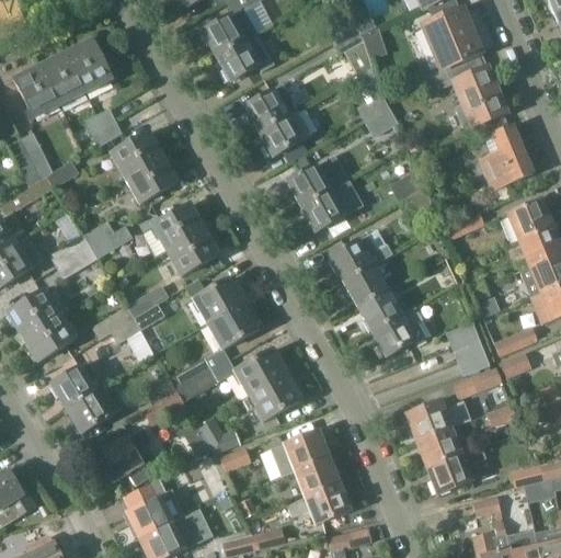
[(230,14),(202,31),(217,57),(256,34),(243,10),(262,0),(228,0),(226,1),(232,13),(230,14)]
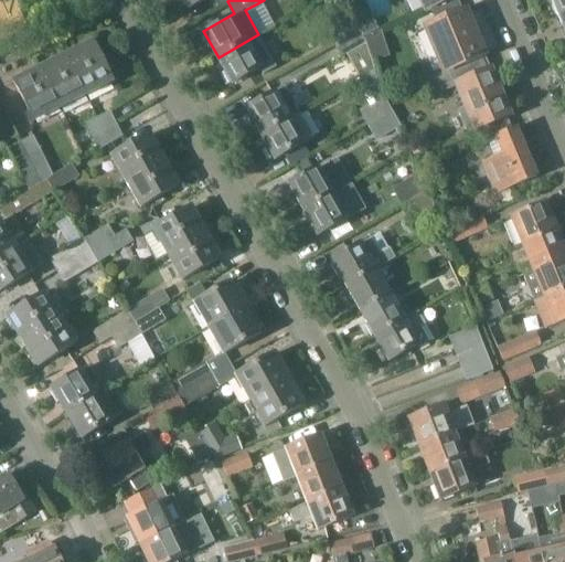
[(460,8),(457,0),(441,0),(430,4),(448,51),(438,55),(445,71),(481,55),(481,53),(482,53),(464,6),(460,8)]
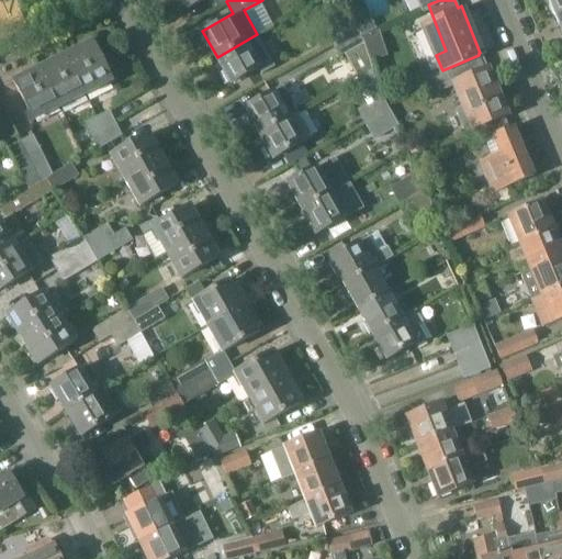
[(549,0),(559,22),(561,20),(561,0),(549,0)]
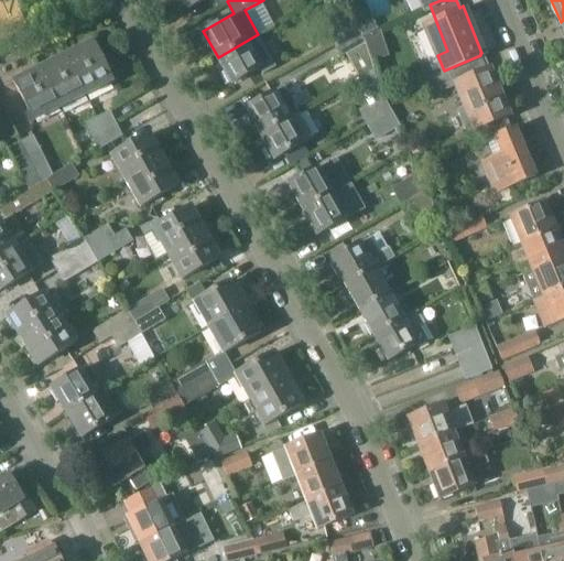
[(368,6),(353,12),(362,33),(378,27),(373,17),(368,6)]
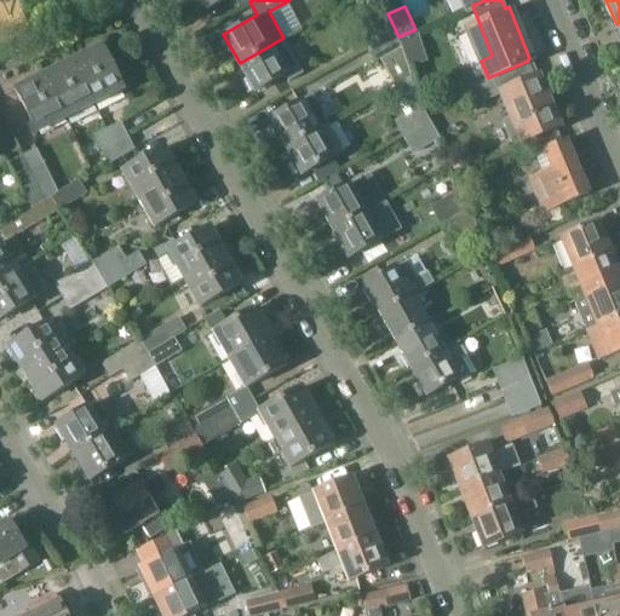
[(385,13),(357,29),(374,58),(401,44),(397,35),(385,13)]
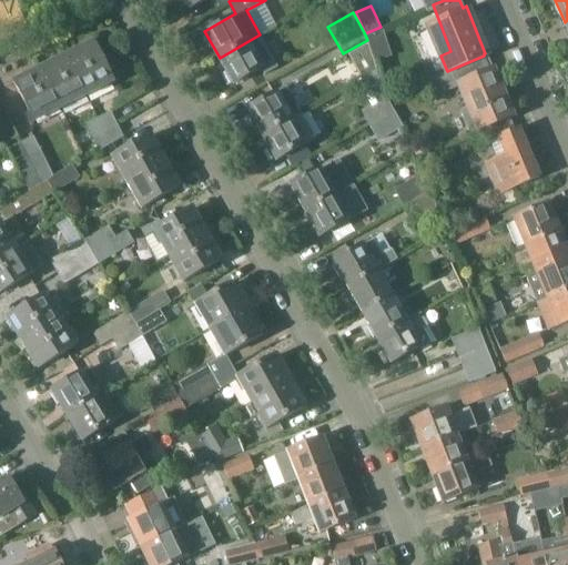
[(383,29),(366,34),(375,60),(391,54),(383,29)]
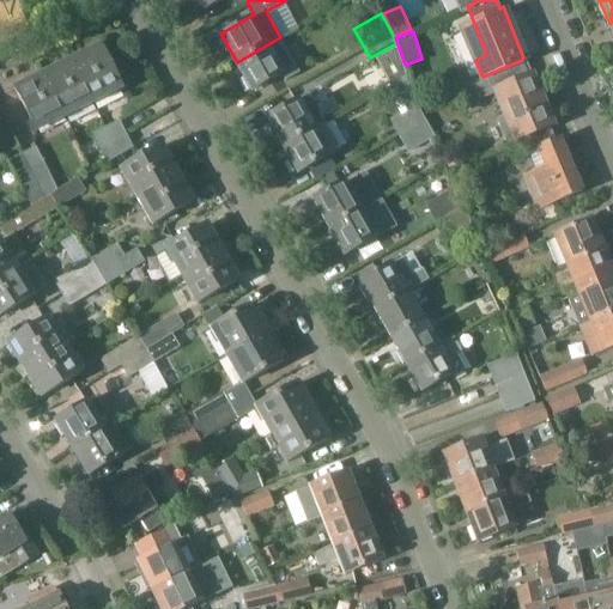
[(280,37),(237,62),(252,87),(253,89),(283,73),(286,79),(299,71),(280,37)]
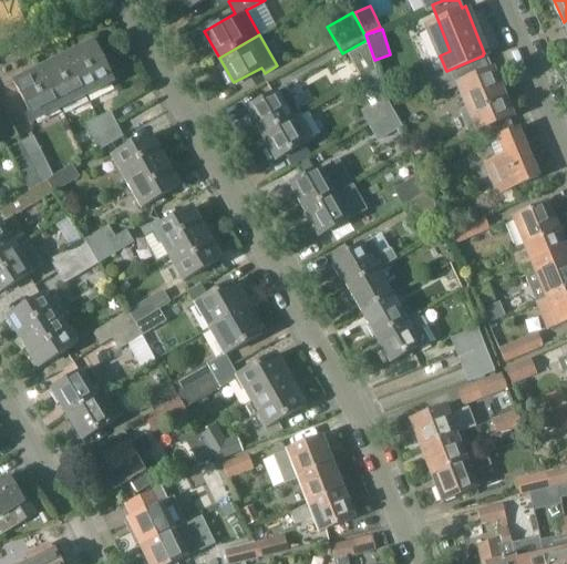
[(92,40),(91,39),(80,44),(81,45),(66,52),(86,93),(113,80),(93,40),(92,40)]
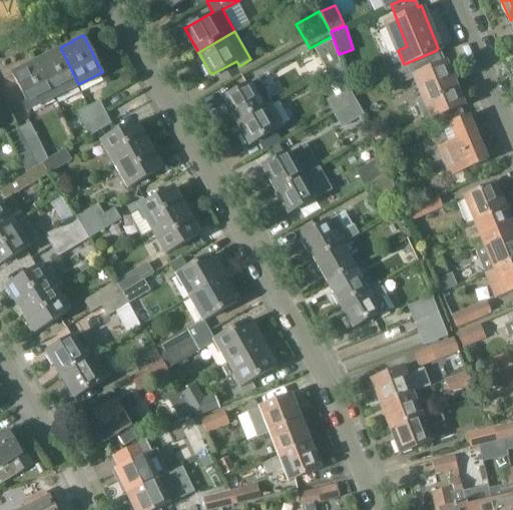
[(78,84),(60,47),(49,53),(48,52),(38,57),(39,58),(37,59),(54,95),(78,84)]
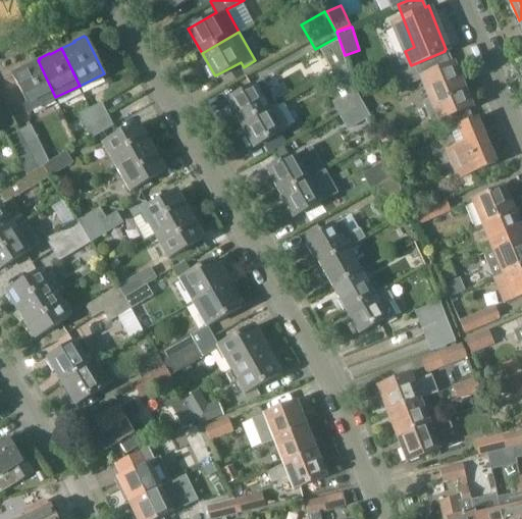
[(450,62),(445,51),(411,65),(416,79),(422,76),(429,96),(424,98),(433,119),(444,115),(468,106),(467,105),(470,104),(453,61),(450,62)]
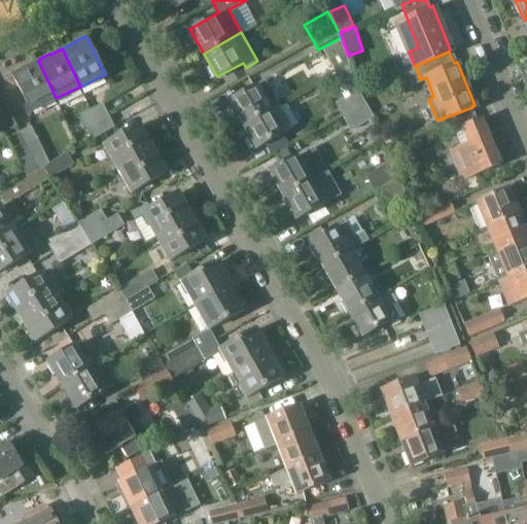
[(56,98),(38,61),(25,68),(24,66),(14,71),(14,73),(12,73),(31,110),(56,98)]
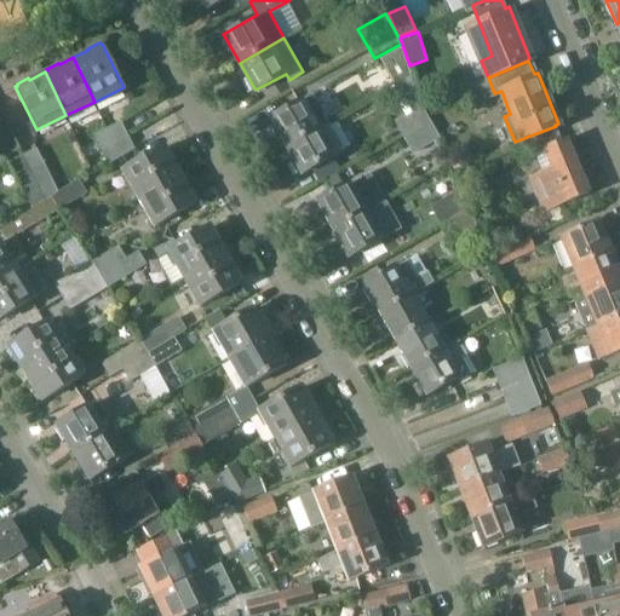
[(148,97),(158,92),(153,82),(143,87),(148,97)]
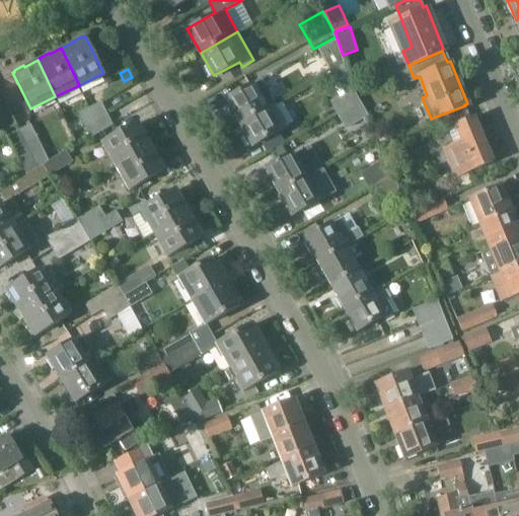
[(257,92),(252,83),(226,98),(239,122),(274,102),(266,88),(257,92)]
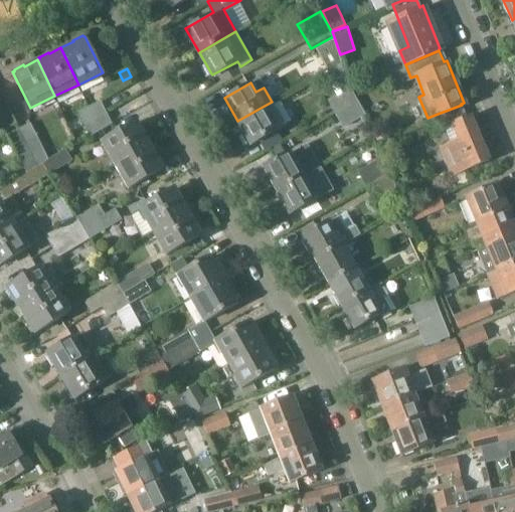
[(335,111),(358,99),(350,84),(327,98),(335,111)]
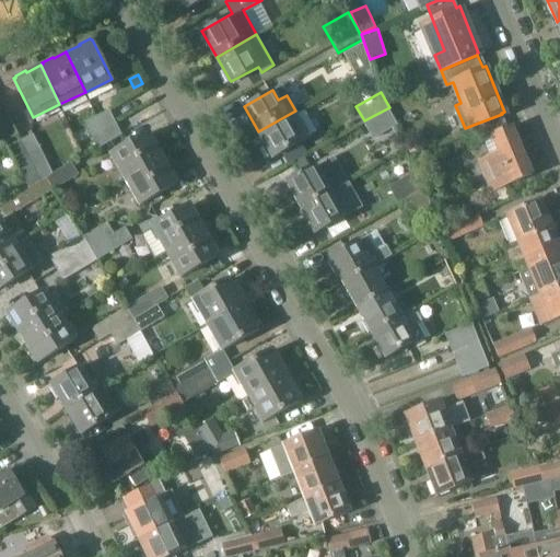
[(373,136),(397,122),(389,107),(364,120),(373,136)]
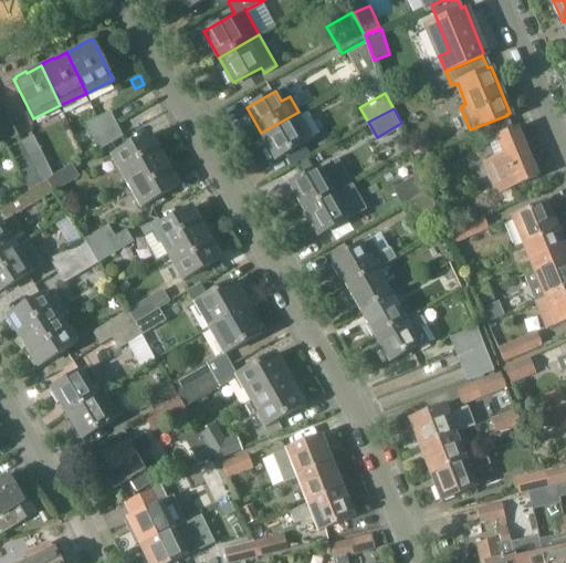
[(93,134),(115,123),(109,110),(86,122),(93,134)]
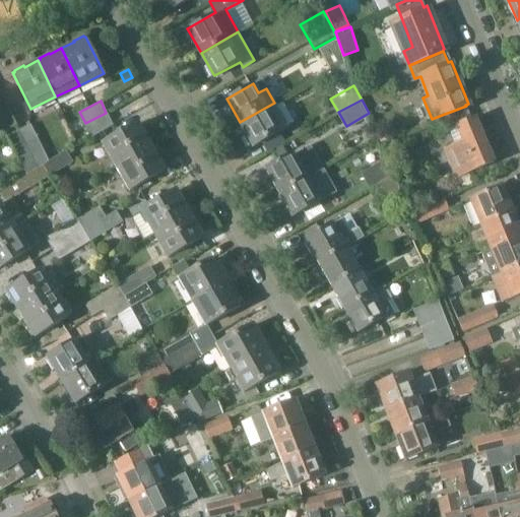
[(253,144),(279,130),(287,125),(274,103),(240,122),(253,144)]
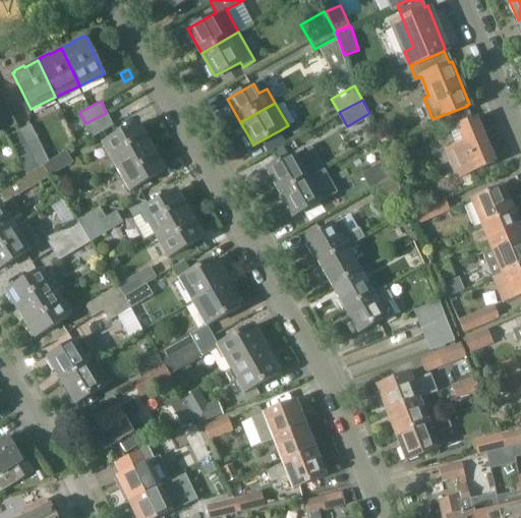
[(471,118),(467,106),(443,115),(449,128),(457,125),(463,139),(446,147),(457,174),(458,173),(463,185),(474,181),(469,169),(491,160),(474,117),(471,118)]
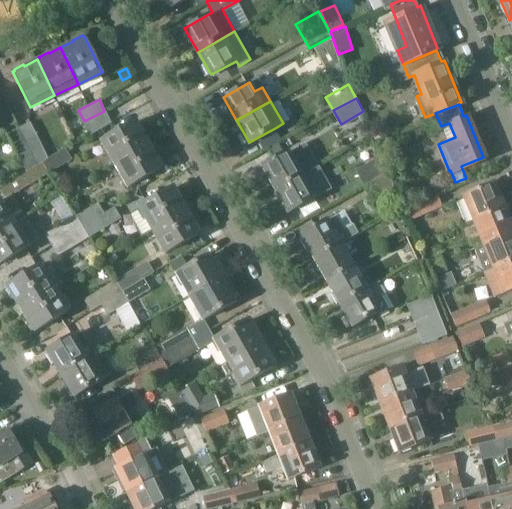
[(89,133),(109,122),(104,111),(84,121),(89,133)]
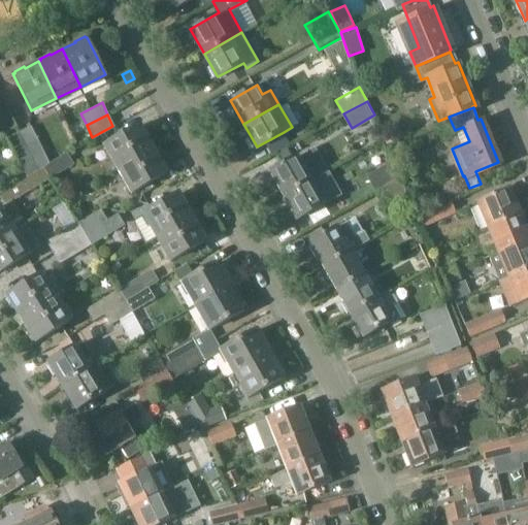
[(140,126),(139,124),(103,144),(118,168),(153,148),(146,136),(150,135),(143,125),(140,126)]
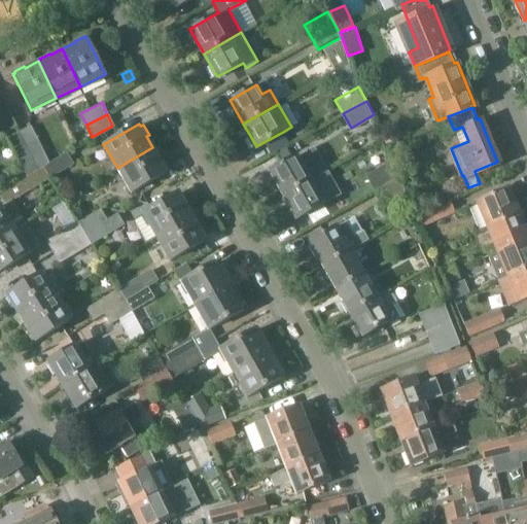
[(37,168),(41,166),(48,162),(37,139),(30,125),(19,130),(37,168)]
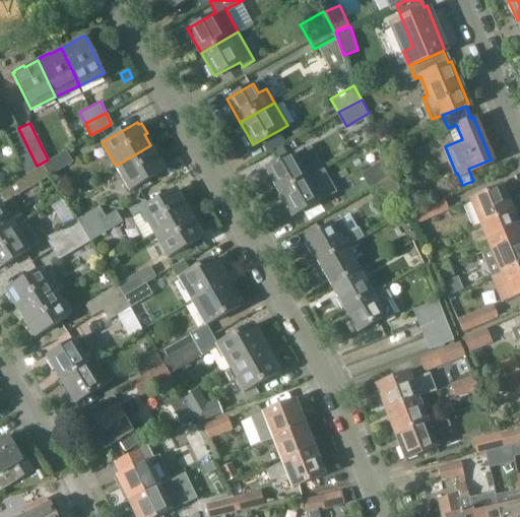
[(26,172),(37,166),(18,128),(7,134),(26,172)]
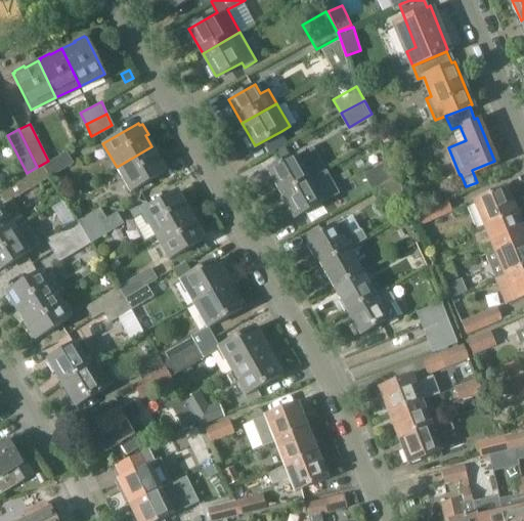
[(324,168),(311,144),(295,155),(268,169),(281,192),(324,168)]
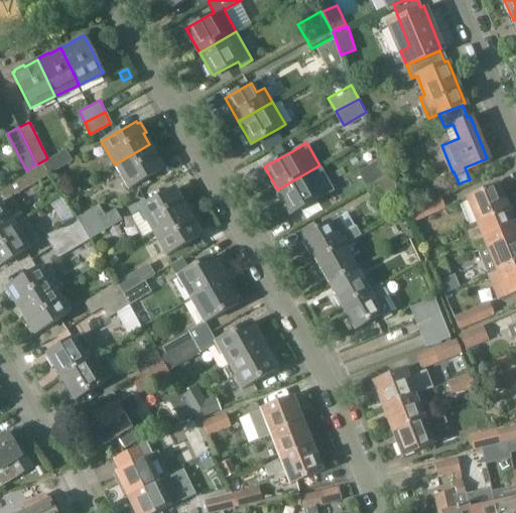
[(156,156),(149,144),(115,164),(128,186),(162,167),(161,165),(163,164),(158,154),(156,156)]
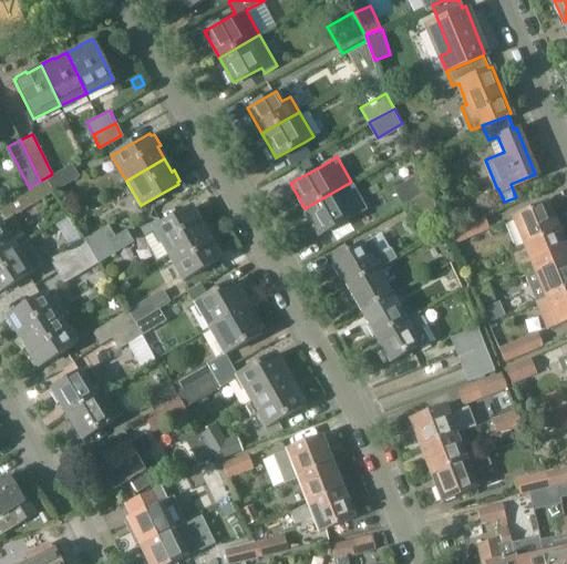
[(51,190),(78,174),(71,163),(52,174),(44,178),(51,190)]
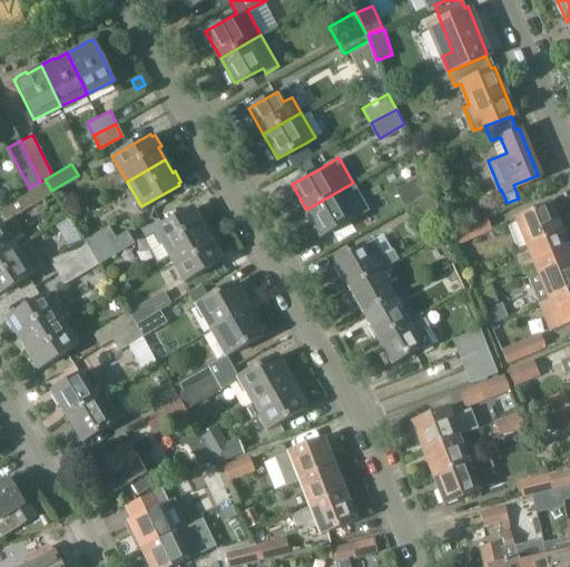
[(405,204),(431,191),(421,173),(395,186),(405,204)]
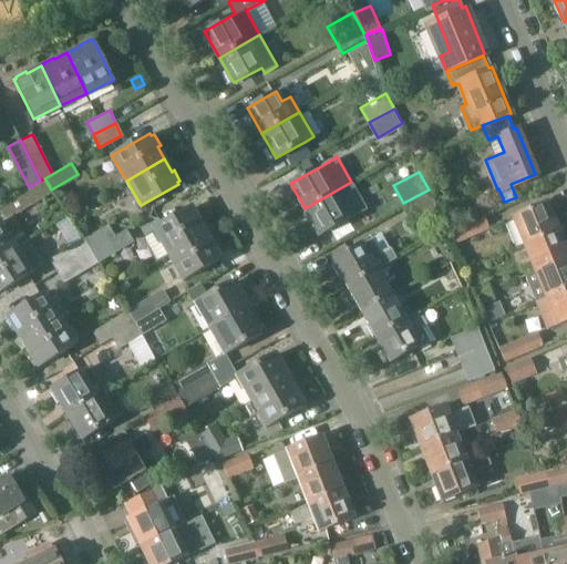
[(0,214),(2,218),(31,202),(51,190),(44,178),(40,181),(29,187),(0,203),(0,214)]
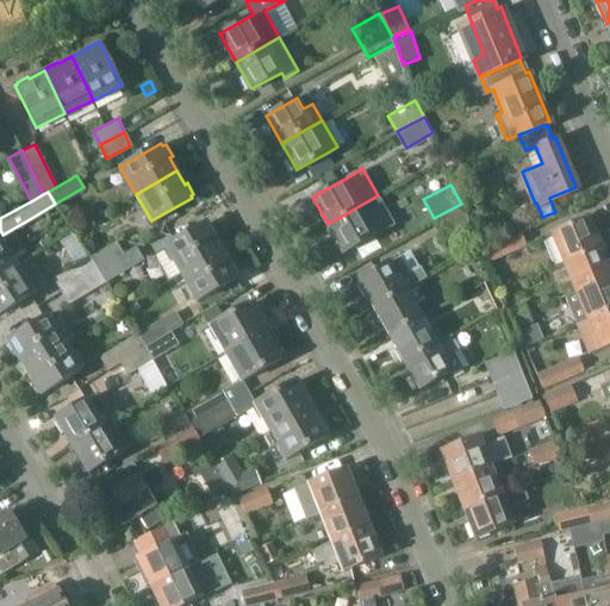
[(343,251),(374,233),(393,223),(378,195),(328,224),(343,251)]
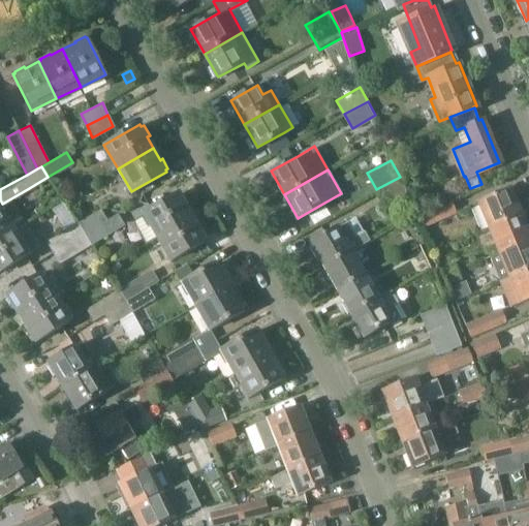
[(385,206),(409,192),(400,177),(376,189),(385,206)]
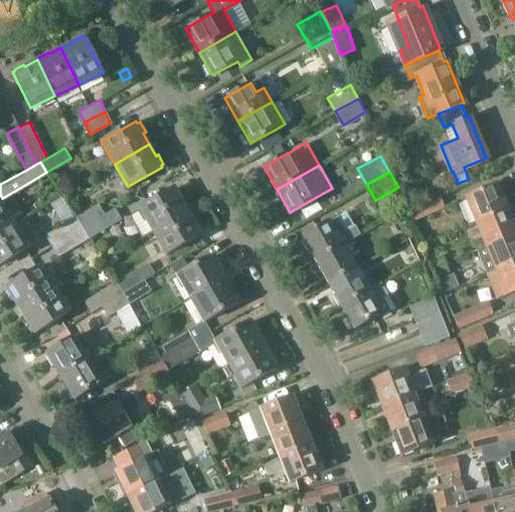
[(476,221),(506,209),(495,182),(465,195),(476,221)]
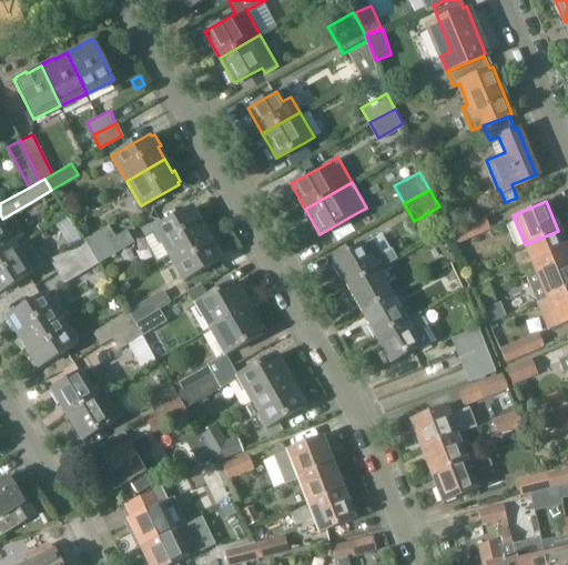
[(201,218),(195,208),(192,209),(191,208),(153,229),(168,254),(206,232),(199,219),(201,218)]
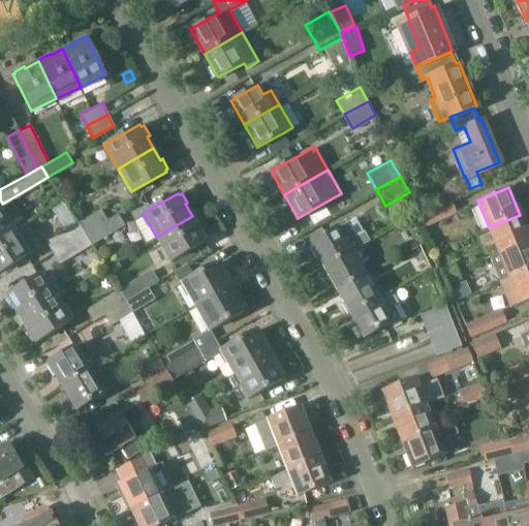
[(433,221),(457,211),(452,197),(427,208),(433,221)]
